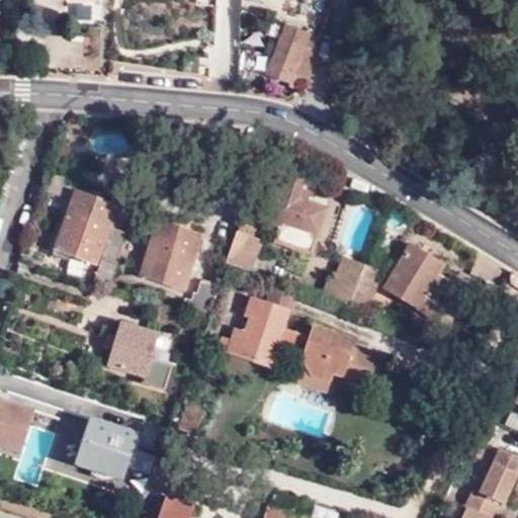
[(288,76),(308,82),(314,61),(308,59),(297,55),(300,45),(309,21),(296,17),(292,28),(281,25),(262,76),(285,84),(288,76)]
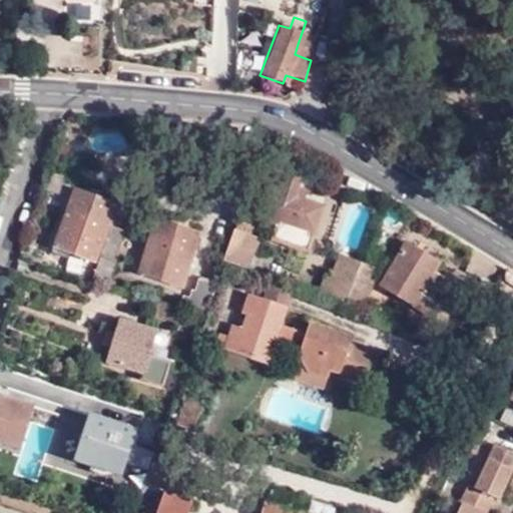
[(307,48),(298,44),(295,54),(305,58),(307,48)]
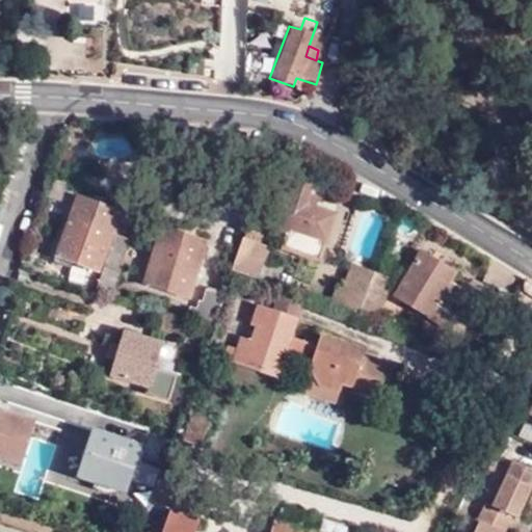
[(313,186),(288,178),(272,225),(287,230),(281,248),(320,261),(337,213),(318,206),(320,197),(311,193),(313,186)]
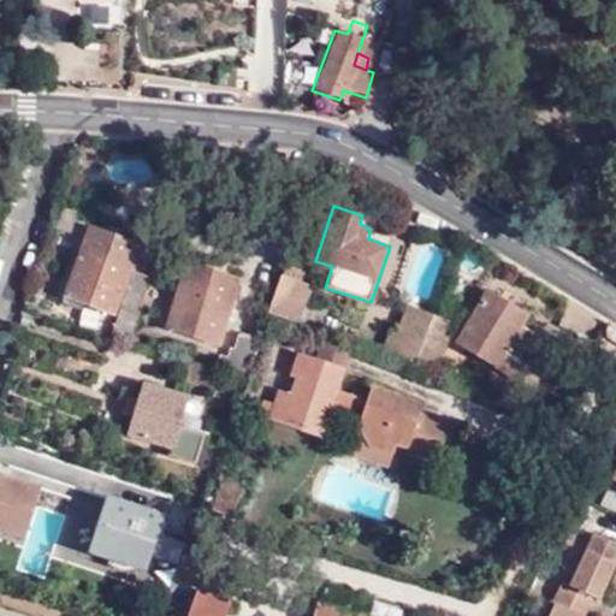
[(114,312),(140,242),(90,225),(66,294),(114,312)]
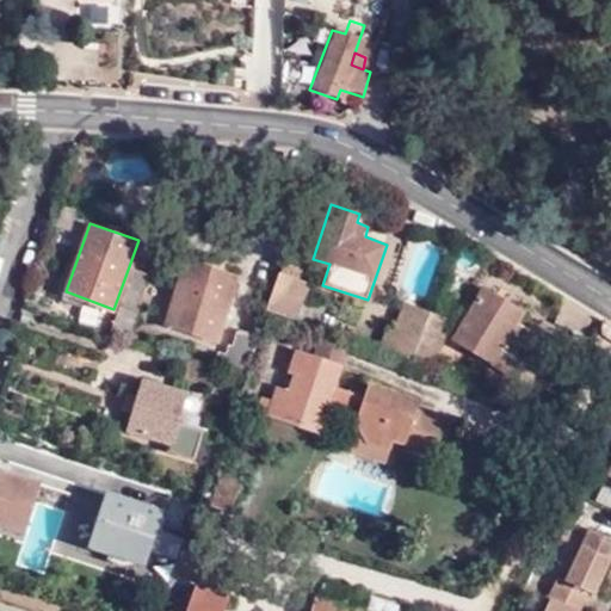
[(216,341),(238,276),(208,266),(208,261),(204,257),(195,254),(187,258),(166,323),(216,341)]
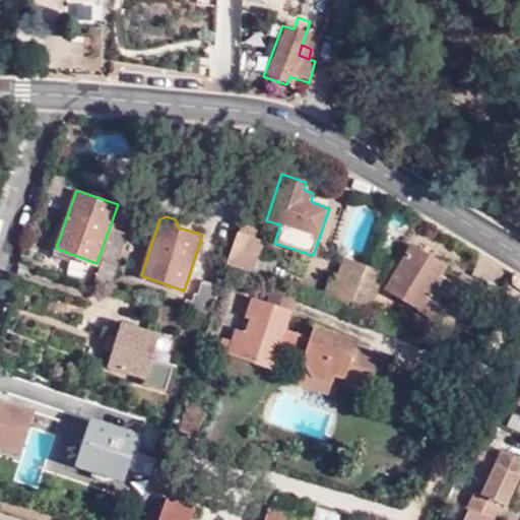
[(114,230),(93,284),(110,289),(128,235),(114,230)]
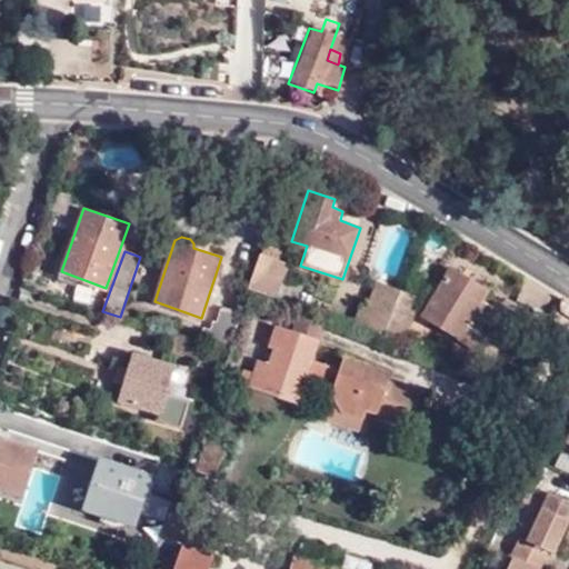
[(288,263),(261,255),(250,289),(276,298),(288,263)]
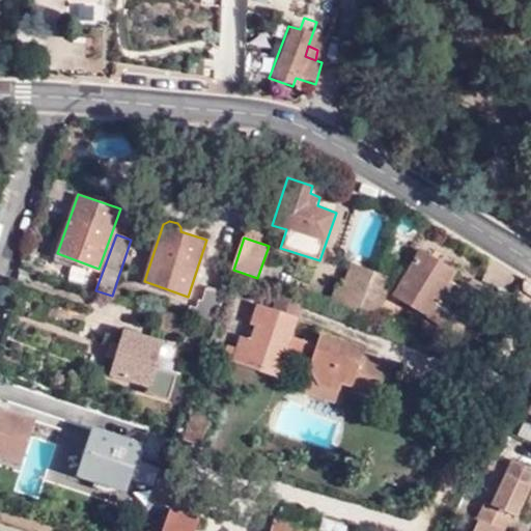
[(423,250),(419,256),(429,261),(432,255),(423,250)]
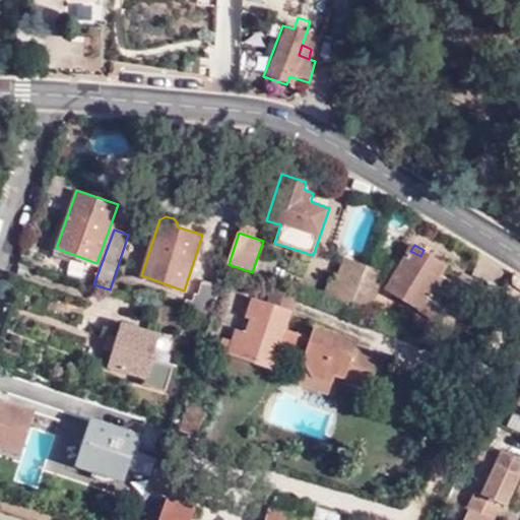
[(420,256),(410,251),(388,288),(420,308),(428,297),(446,308),(460,286),(440,274),(447,264),(424,250),(420,256)]
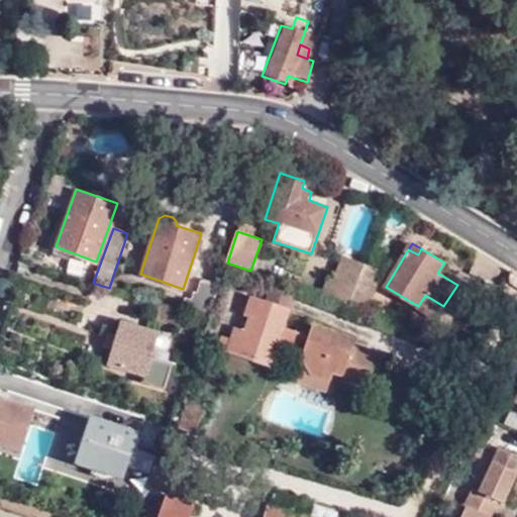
[(322,297),(348,307),(349,304),(349,303),(365,265),(343,256),(334,281),(328,279),(322,297)]
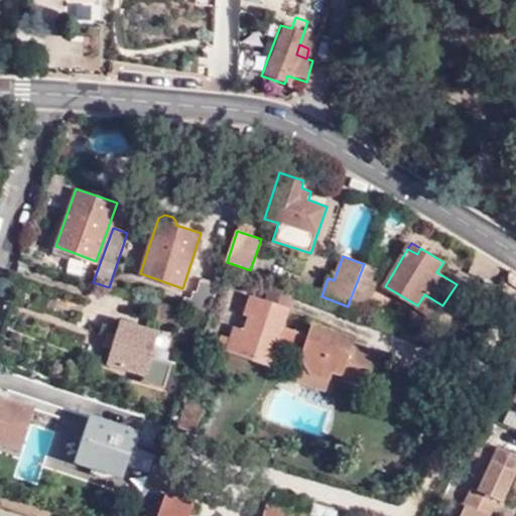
[(379,271),(364,264),(349,302),(364,307),(379,271)]
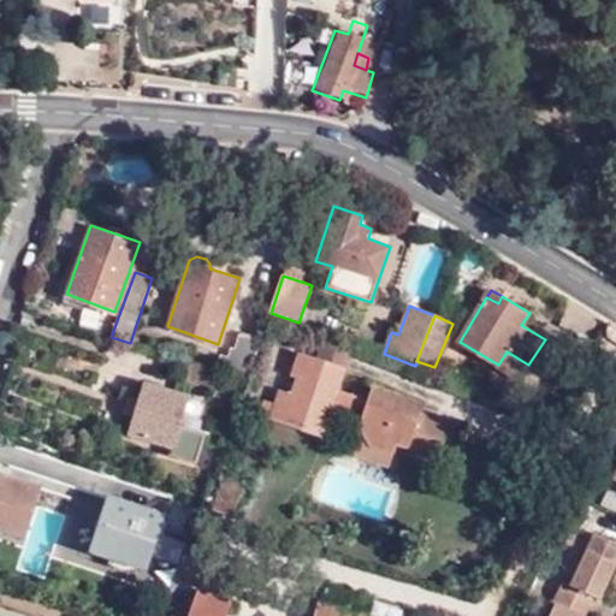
[(372,446),(396,454),(400,444),(442,457),(452,421),(424,414),(419,403),(373,389),(369,400),(338,390),(348,368),(300,351),(290,375),(295,378),(289,394),(279,390),(274,403),(265,401),(259,414),(321,437),(335,401),(366,410),(360,431),(366,432),(372,446)]
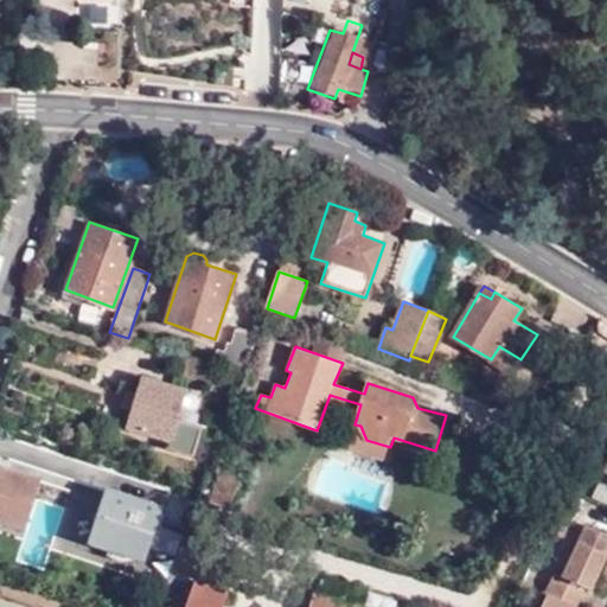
[(499,346),(491,359),(512,372),(521,359),(499,346)]
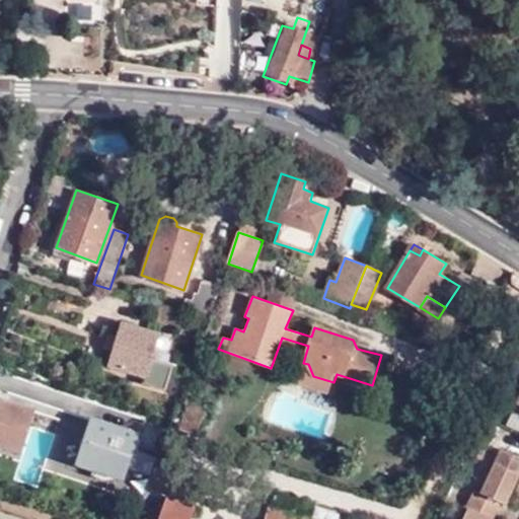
[(165,389),(172,366),(150,358),(158,334),(122,322),(107,364),(143,375),(141,382),(165,389)]
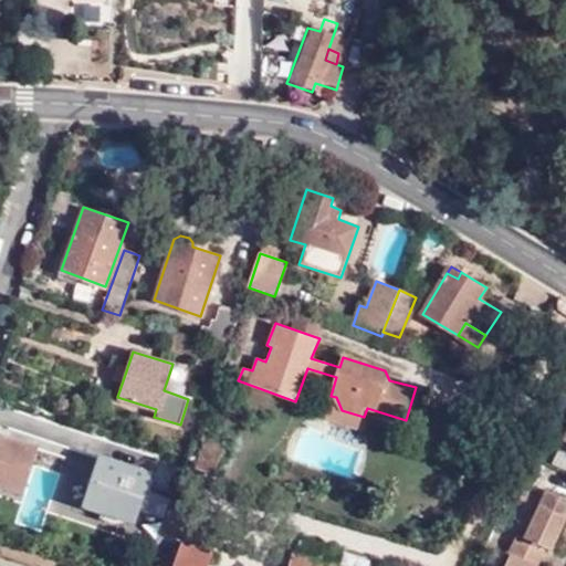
[(360,427),(364,417),(342,410),(336,397),(331,396),(324,416),(360,427)]
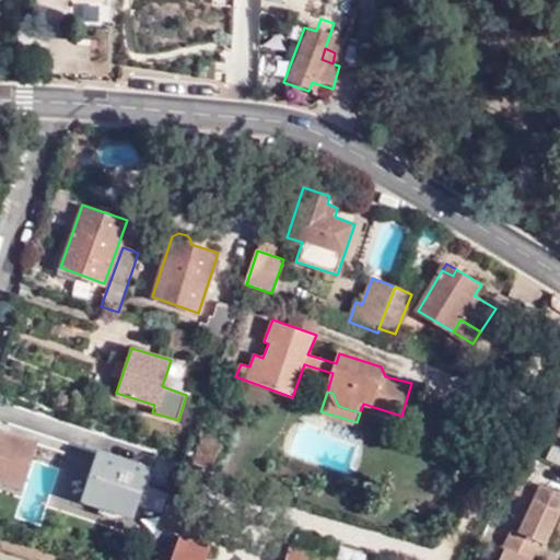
[(559,424),(555,435),(547,454),(559,459),(559,424)]
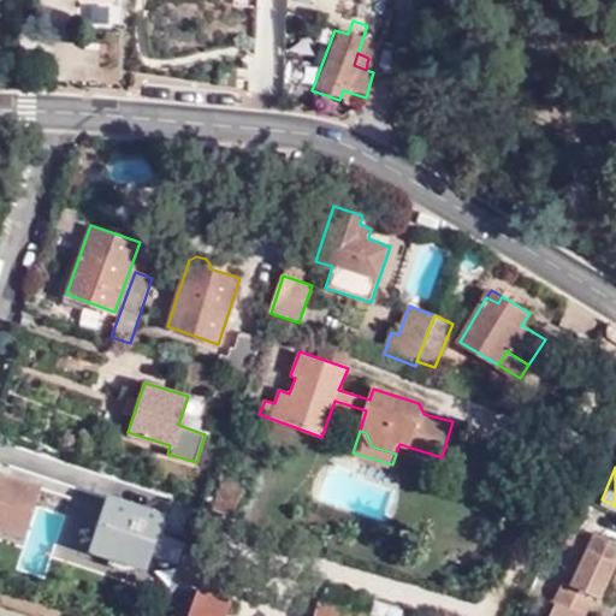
[(0,528),(24,537),(41,487),(0,473),(0,528)]
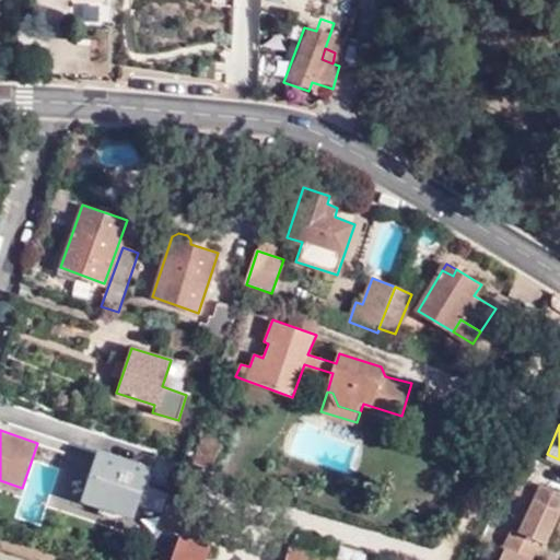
[(51,490),(83,500),(98,452),(43,433),(35,459),(59,468),(51,490)]
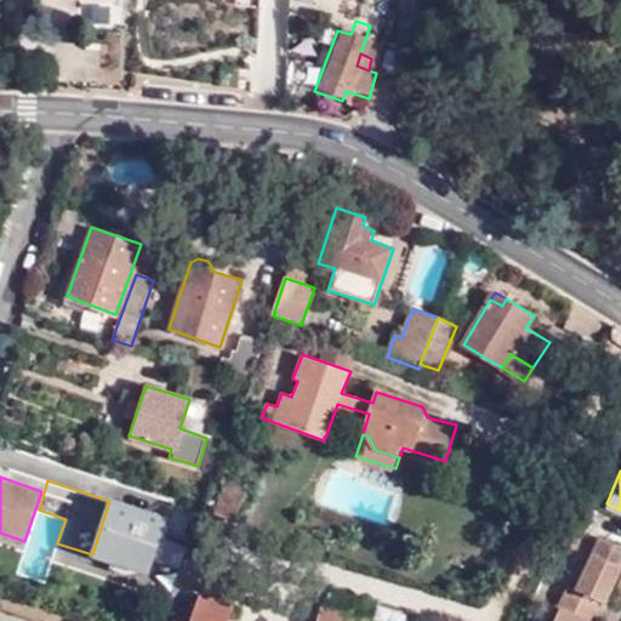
[(237,523),(249,488),(231,480),(217,516),(237,523)]
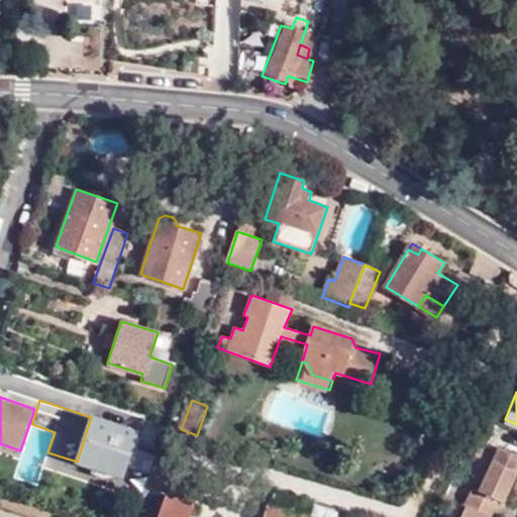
[(77,461),(121,476),(124,466),(148,475),(156,456),(157,453),(130,445),(135,432),(91,417),(77,461)]
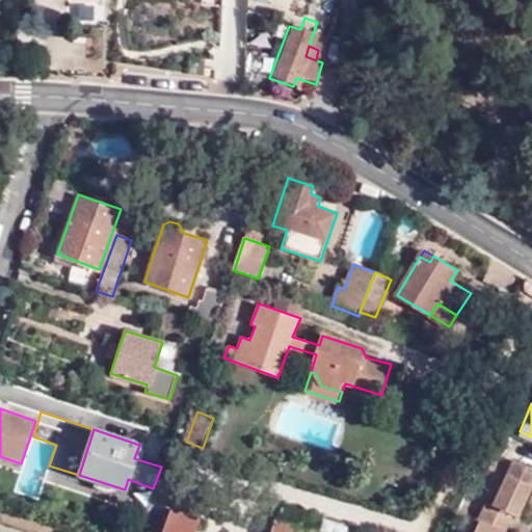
[(531,436),(520,431),(517,434),(531,441),(531,436)]
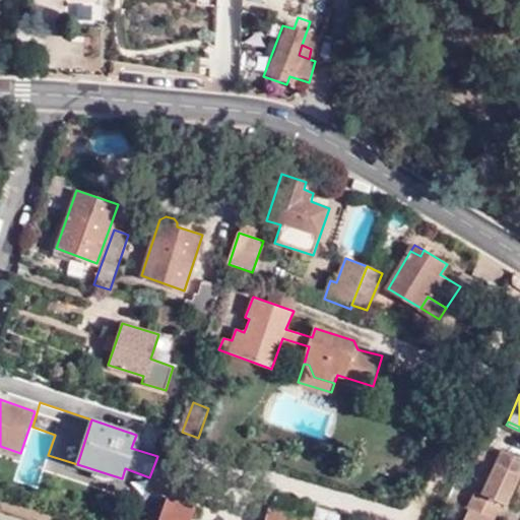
[(519,473),(515,471),(519,461),(519,455),(503,447),(496,461),(481,490),(476,489),(467,507),(469,508),(462,519),(498,519),(494,518),(502,501),(507,503),(519,474),(519,473)]
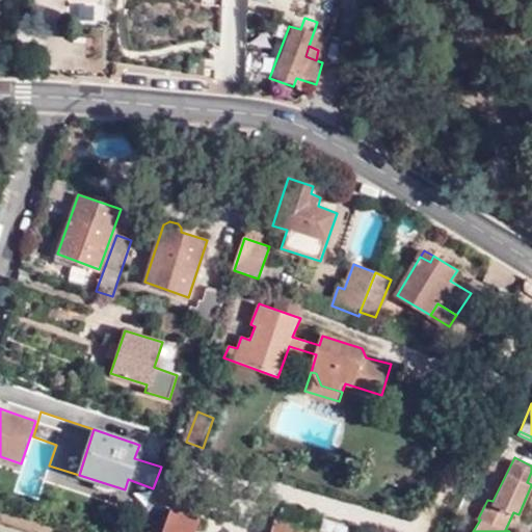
[(153,488),(148,502),(155,504),(159,490),(165,472),(160,470),(153,488)]
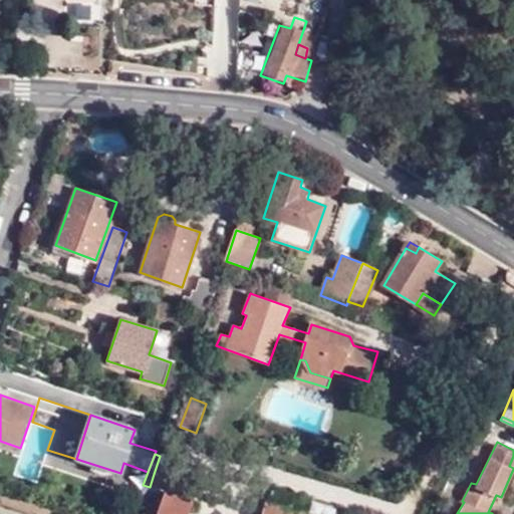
[(476,484),(490,456),(485,454),(471,483),(476,484)]
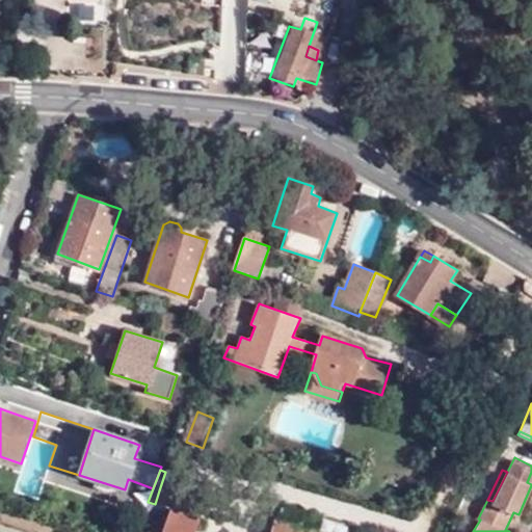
[(141,517),(149,520),(155,504),(148,502),(147,501),(141,517)]
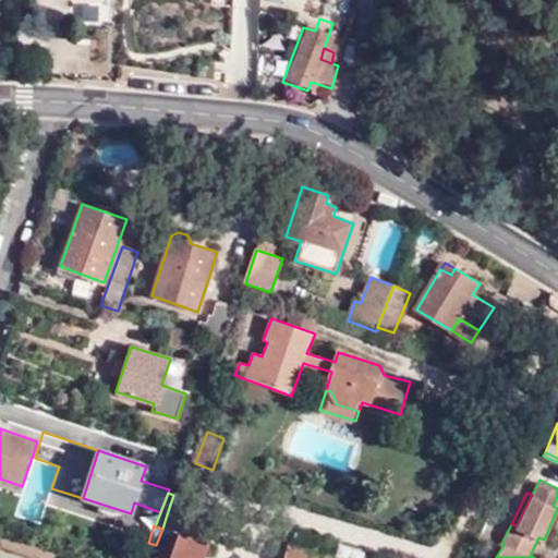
[(180,557),(202,557),(206,544),(177,534),(162,529),(156,545),(157,546),(157,545),(182,554),(180,557)]
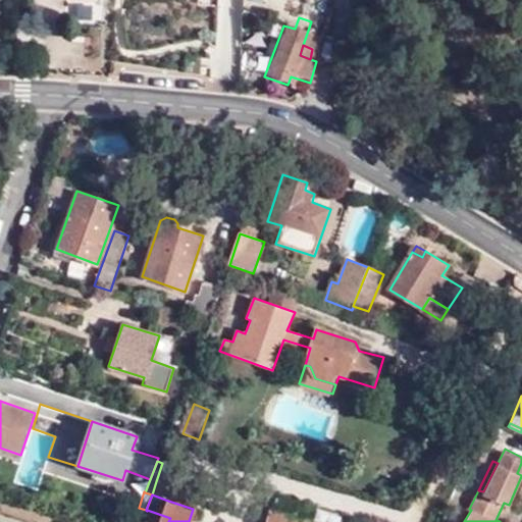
[(311,521),(267,509),(262,521),(311,521)]
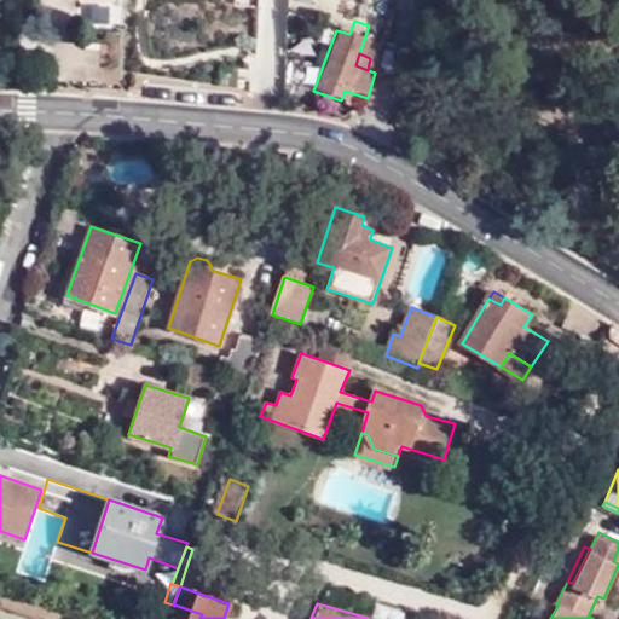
[(200,618),(202,614),(174,605),(174,606),(169,618),(200,618)]
